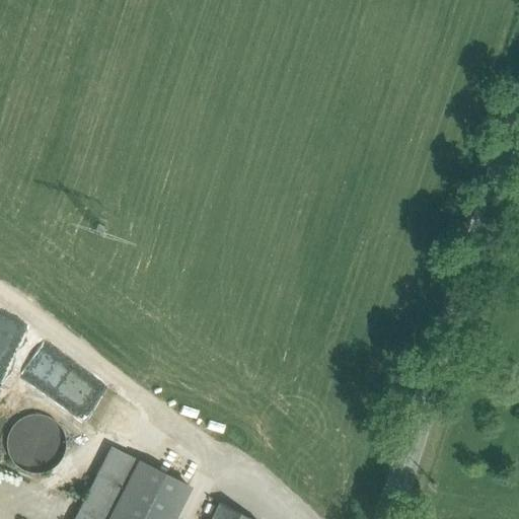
[(117,433),(131,415),(0,318),(0,362),(70,414),(79,401),(88,409),(87,411),(117,433)]
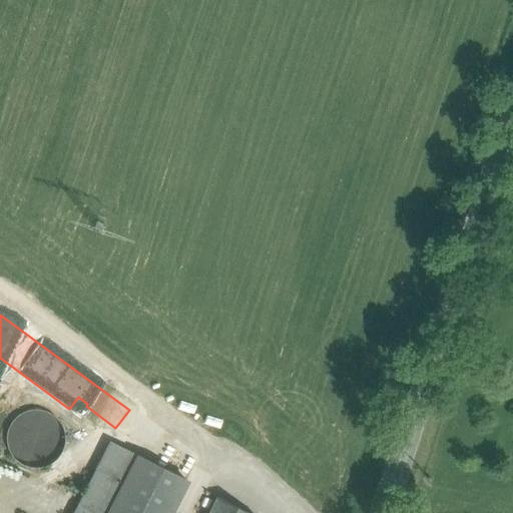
[(63,450),(65,439),(62,428),(56,419),(46,413),(35,411),(24,413),(15,419),(9,429),(7,440),(9,451),(15,460),(25,467),(36,469),(47,466),(56,460),(63,450)]
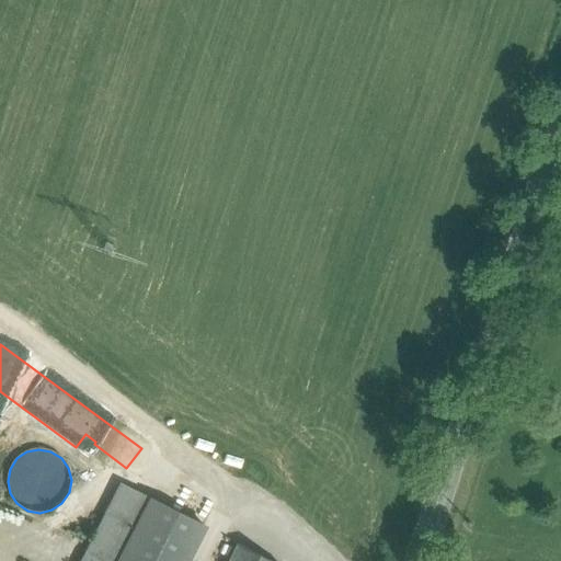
[(122,484),(81,560),(118,560),(150,500),(150,499),(122,484)]
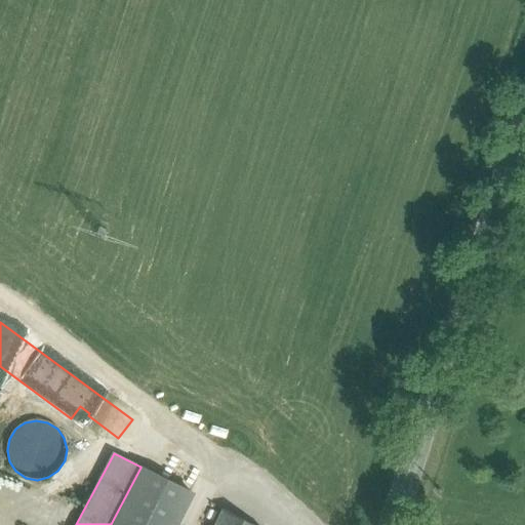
[(140,468),(111,524),(159,524),(178,487),(140,468)]
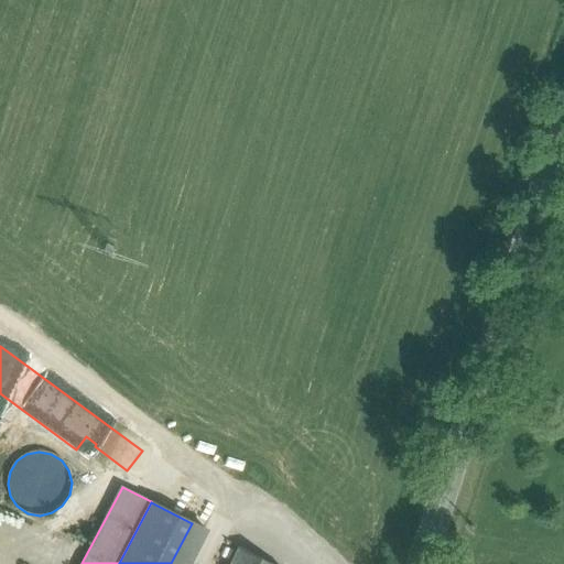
[(192,523),(171,563),(190,563),(207,531),(192,523)]
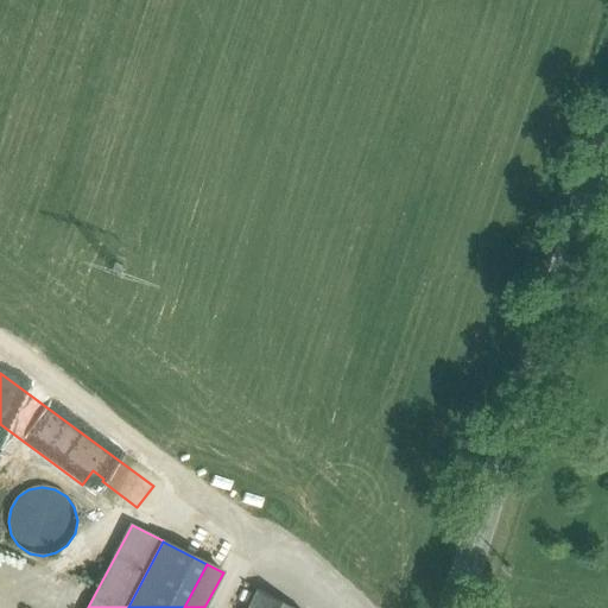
[(295,607),(255,588),(246,607),(295,607)]
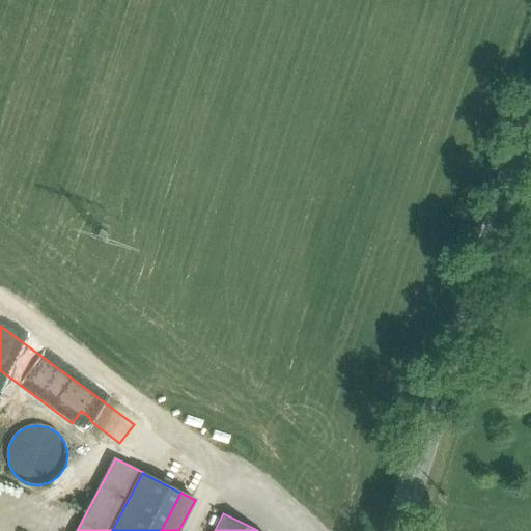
All buildings are outlined.
